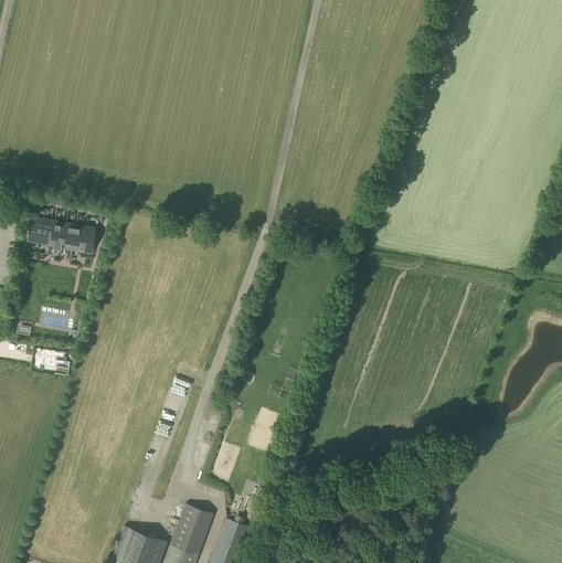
[(92,254),(96,230),(34,219),(31,238),(53,242),(52,246),(55,247),(55,248),(63,250),(63,248),(92,254)]
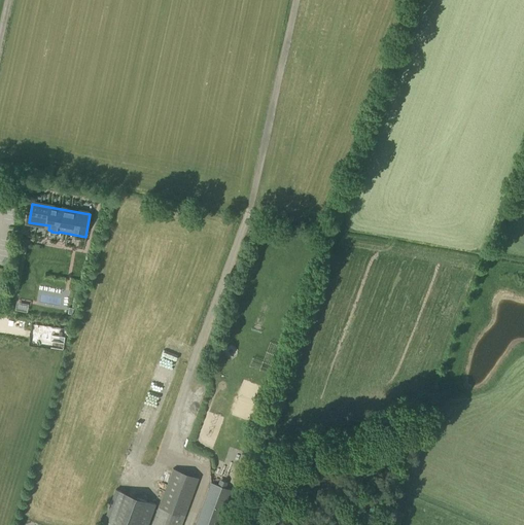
[(203,294),(187,289),(184,298),(200,304),(203,294)]
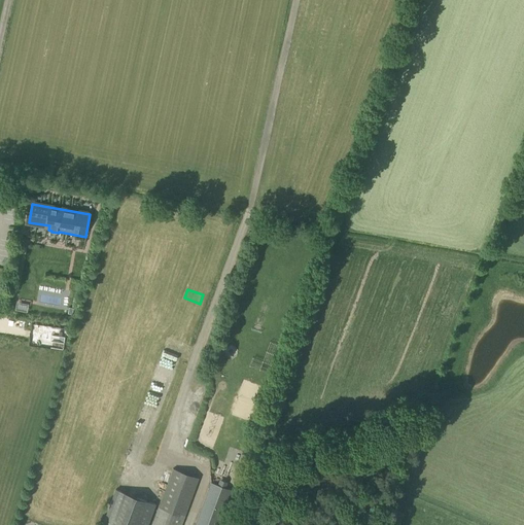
[(176,470),(155,524),(184,524),(201,481),(176,470)]
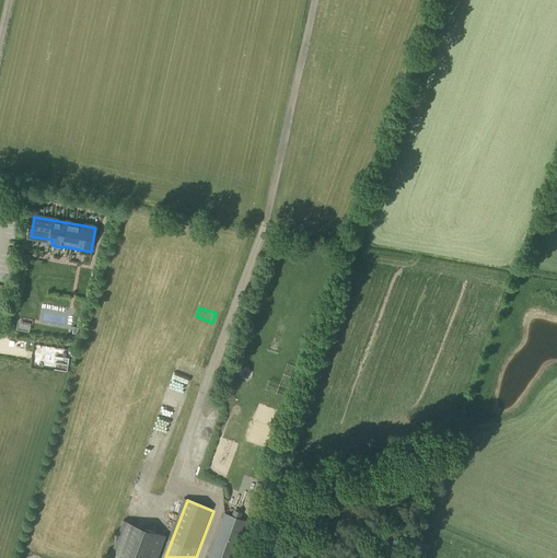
[(227,514),(210,557),(236,557),(250,523),(227,514)]
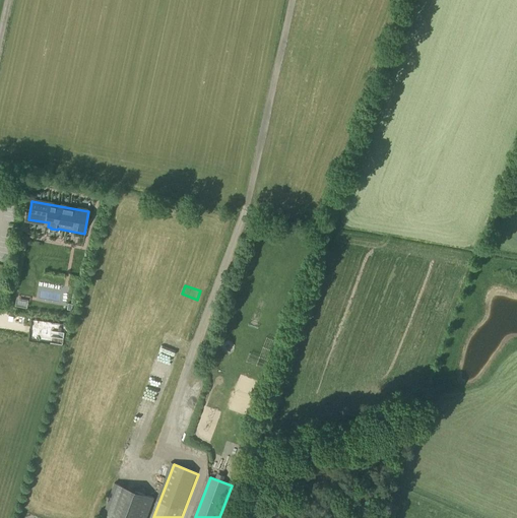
[(117,486),(105,517),(149,517),(156,500),(117,486)]
